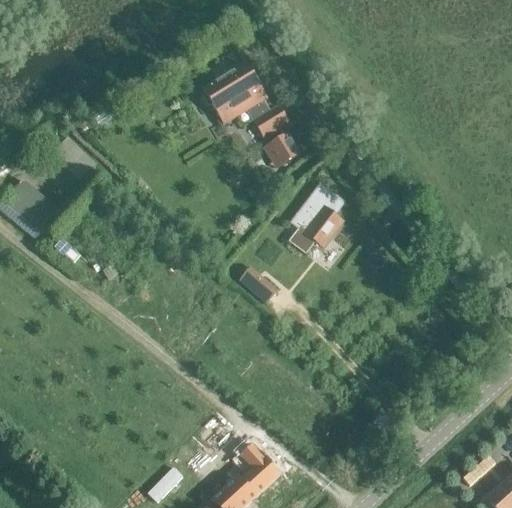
[(244,64),(240,67),(228,48),(195,69),(207,88),(204,90),(206,93),(202,96),(209,107),(215,104),(227,122),(252,106),(260,118),(254,122),(263,137),(289,120),(279,105),(271,110),(263,97),(265,96),(244,64)]
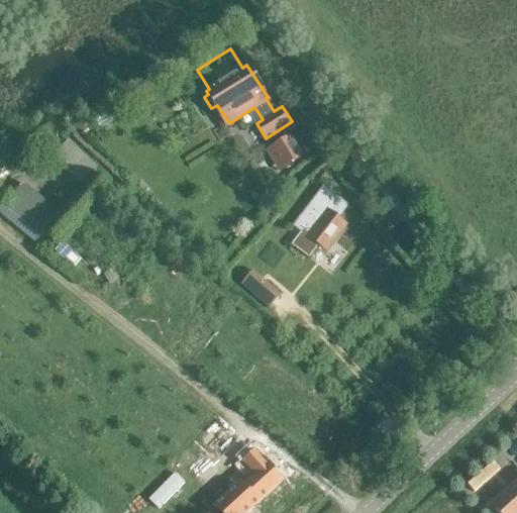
[(56,166),(72,189),(94,174),(78,150),(56,166)]
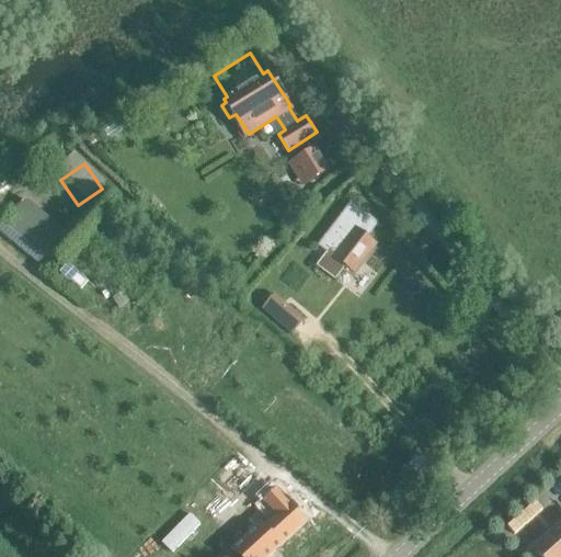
[(0,224),(0,228),(41,263),(67,231),(24,195),(0,224)]
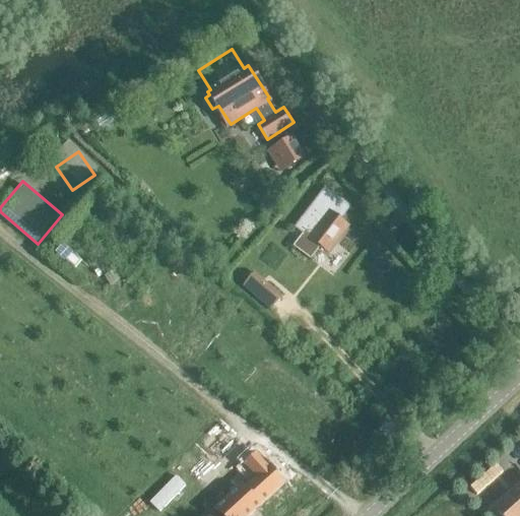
[(319,245),(328,253),(350,224),(328,207),(309,232),(305,229),(293,244),(310,257),(319,245)]
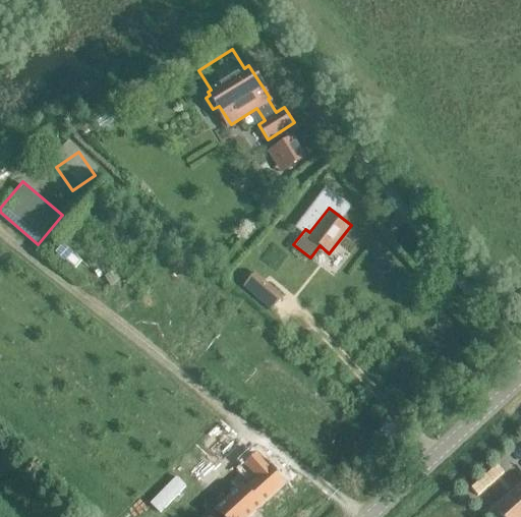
[(266,282),(255,295),(271,308),(282,295),(266,282)]
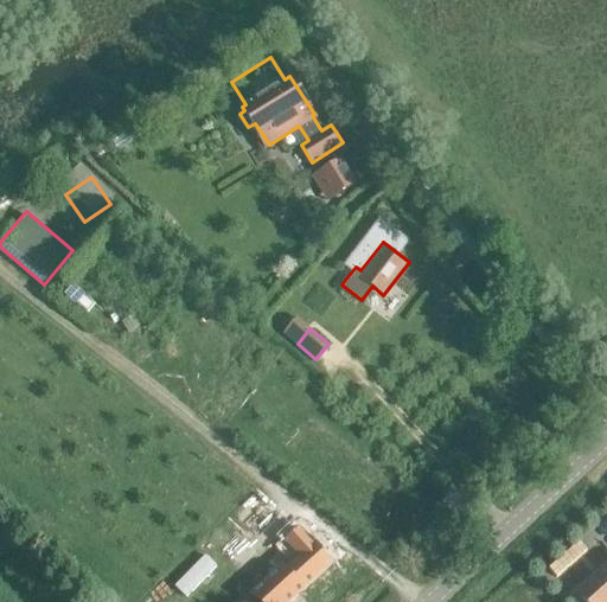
[(215,549),(266,601),(287,581),(236,529),(215,549)]
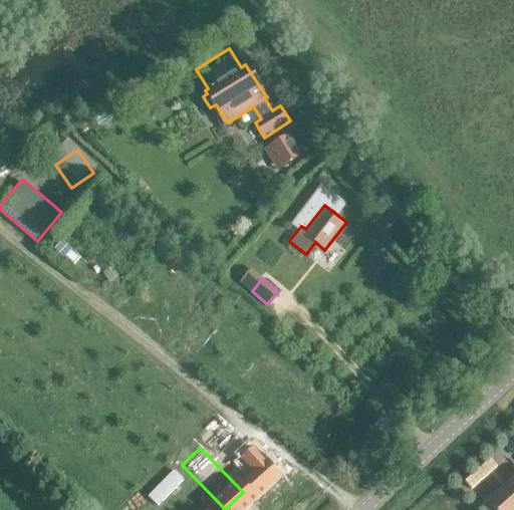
[(239,482),(254,498),(278,476),(253,448),(240,459),(251,471),(239,482)]
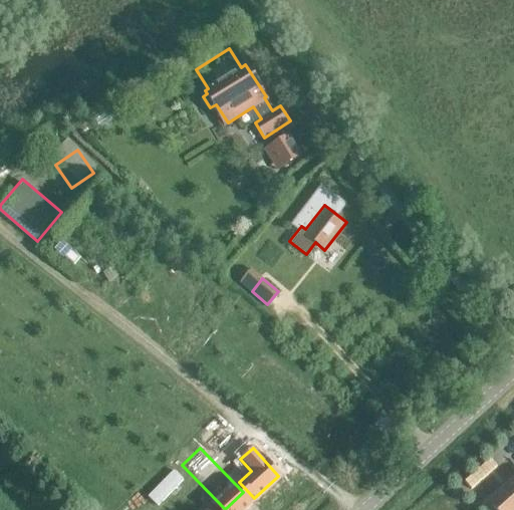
[(513,509),(513,473),(485,500),(494,509),(513,509)]
